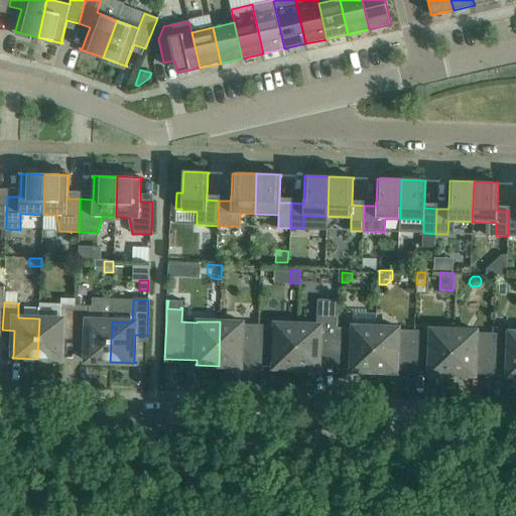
[(60,319),(39,318),(37,359),(63,360),(63,359),(62,359),(63,332),(75,333),(76,305),(60,304),(60,319)]
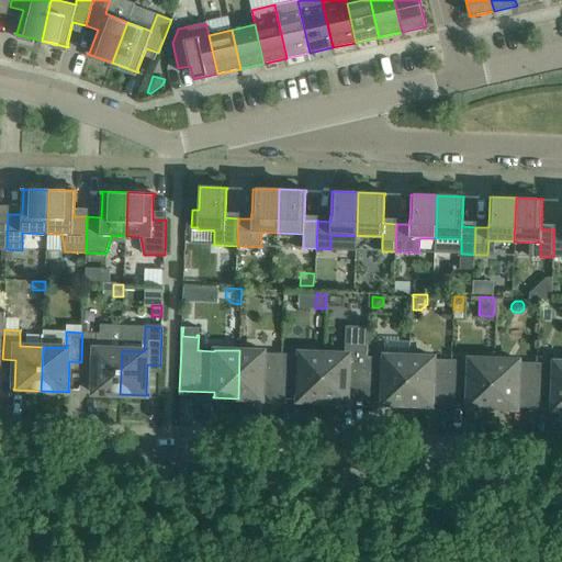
[(82,333),(81,362),(94,362),(93,392),(92,392),(92,393),(120,394),(122,350),(108,349),(109,337),(104,334),(82,333)]
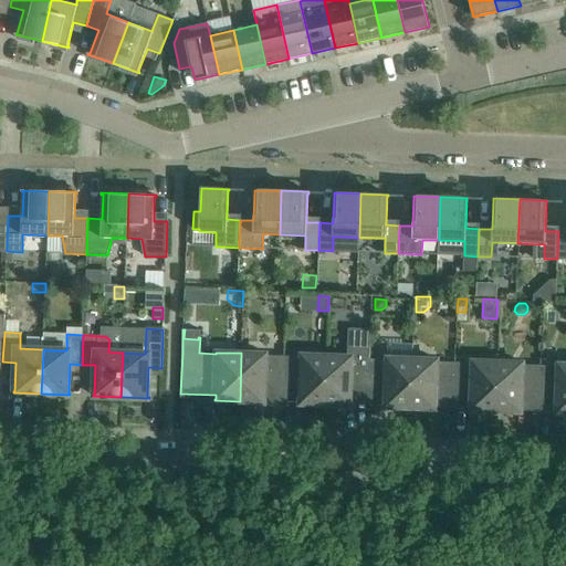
[(266,354),(241,353),(240,401),(265,402),(265,401),(264,401),(264,396),(283,397),(284,356),(266,355),(266,354)]
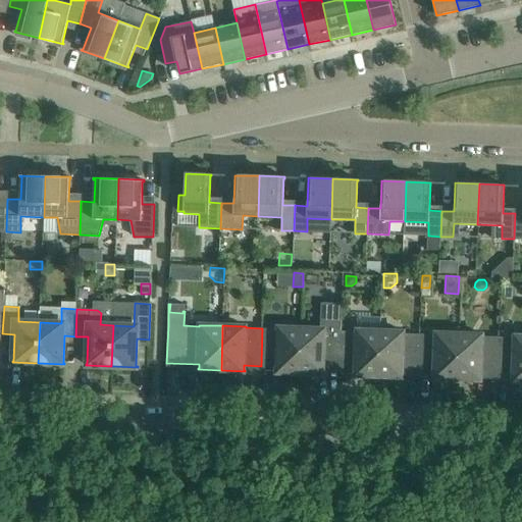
[(262,328),(261,366),(277,366),(277,371),(276,371),(276,372),(300,373),(302,328),(278,327),(277,328),(262,328)]
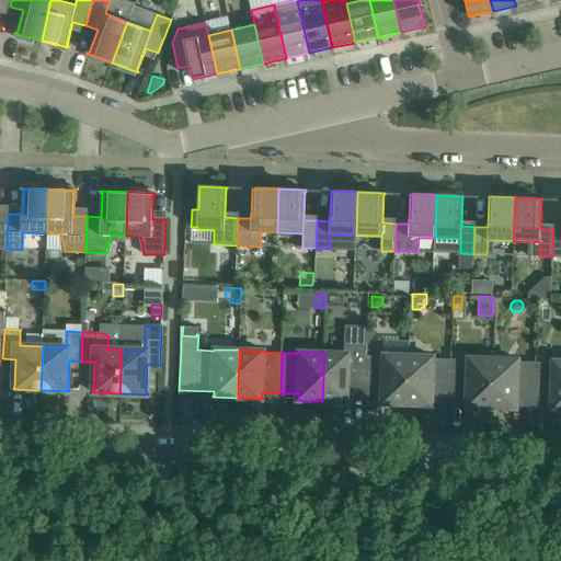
[(324,353),(322,401),(347,402),(347,401),(346,401),(346,396),(365,396),(366,356),(350,355),(350,354),(324,353)]
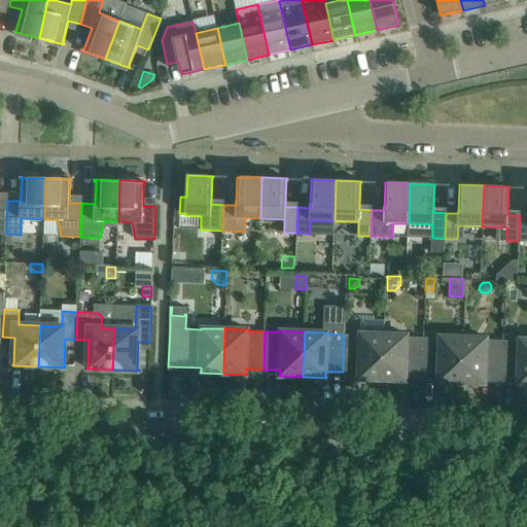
[(360,335),(344,335),(343,372),(360,373),(359,378),(358,378),(358,379),(382,380),(384,335),(360,334),(360,335)]
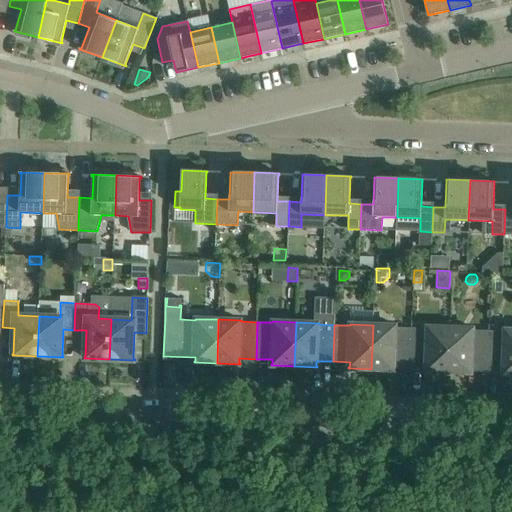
[(373,325),(371,369),(394,370),(394,368),(393,368),(394,364),(410,364),(412,327),(396,327),(396,326),(373,325)]
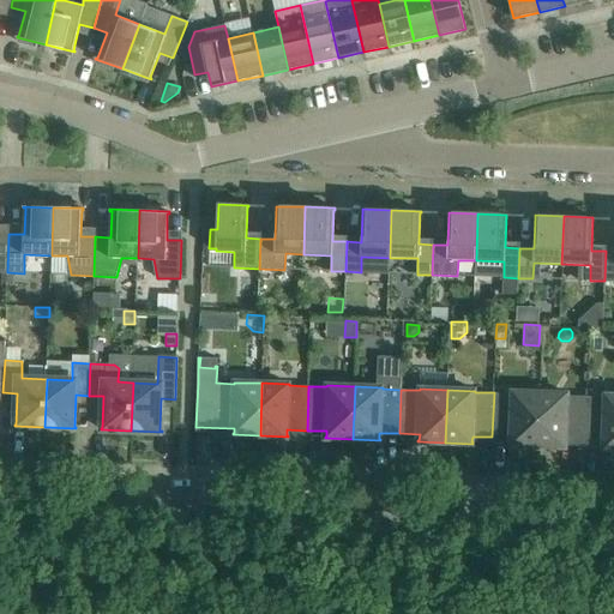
[(512,393),(494,392),(492,437),(512,438),(512,444),(511,443),(511,445),(539,446),(540,393),(512,392),(512,393)]
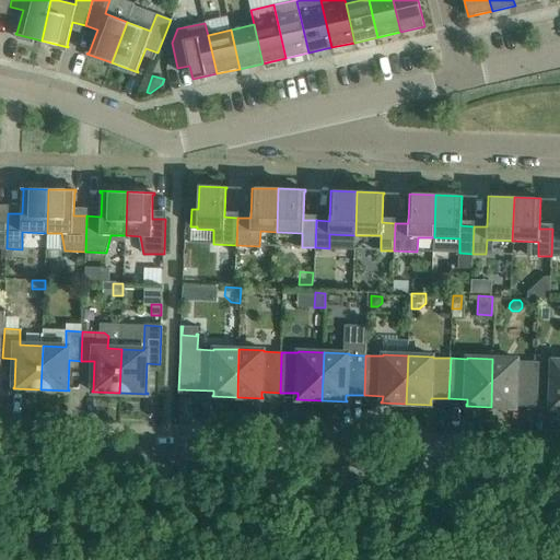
[(492,359),(491,407),(516,408),(516,406),(515,406),(515,400),(533,401),(535,361),(517,361),(517,360),(492,359)]
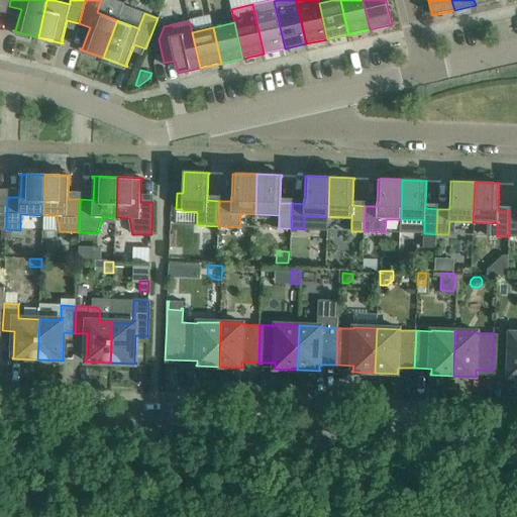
[(510,334),(494,333),(492,371),(509,372),(509,376),(508,376),(508,378),(516,377),(516,333),(510,333),(510,334)]
